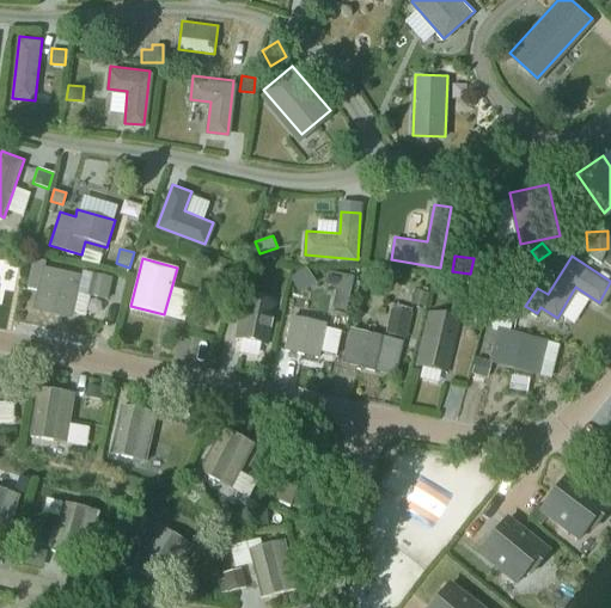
[(84,270),(44,262),(36,305),(74,312),(84,270)]
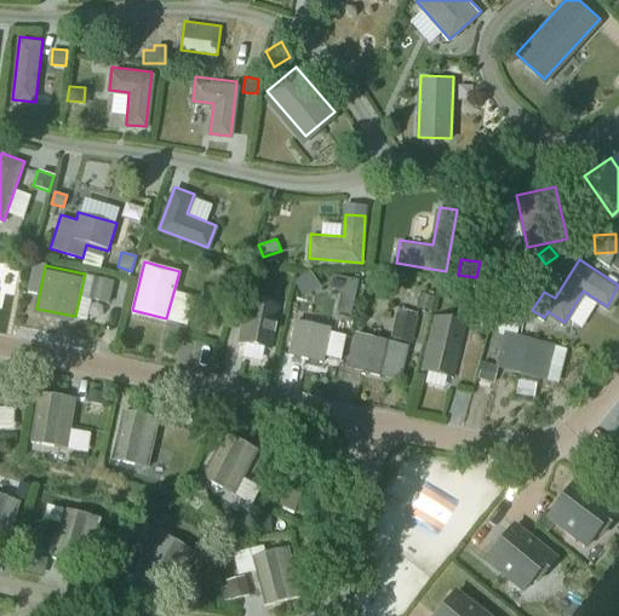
[(309,269),(292,281),(303,295),(319,285),(309,269)]
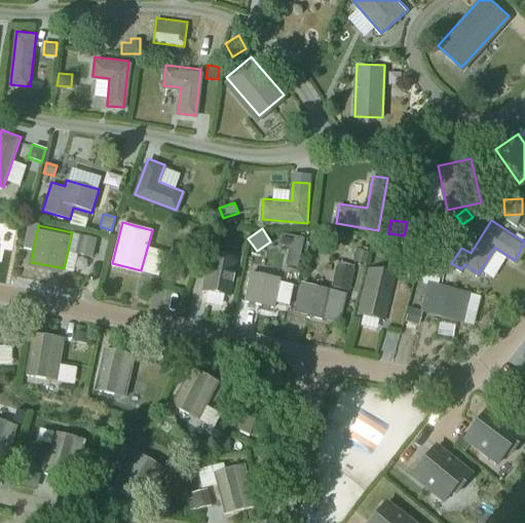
[(198,246),(202,233),(189,229),(185,241),(198,246)]
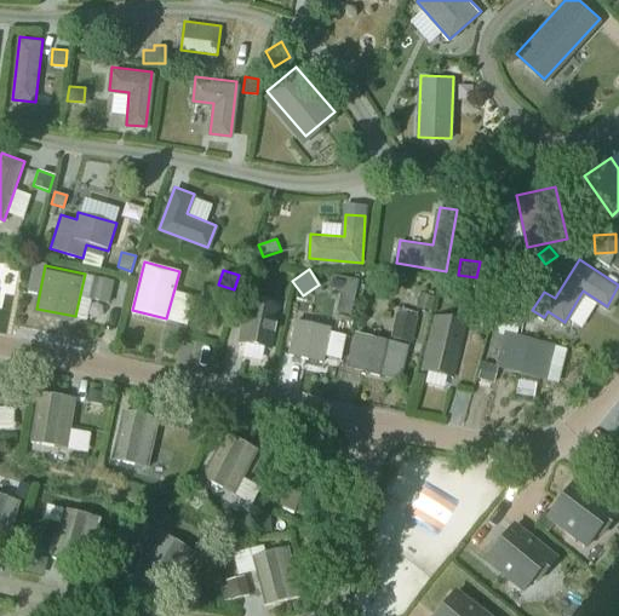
[(113,280),(92,276),(89,298),(108,301),(113,280)]
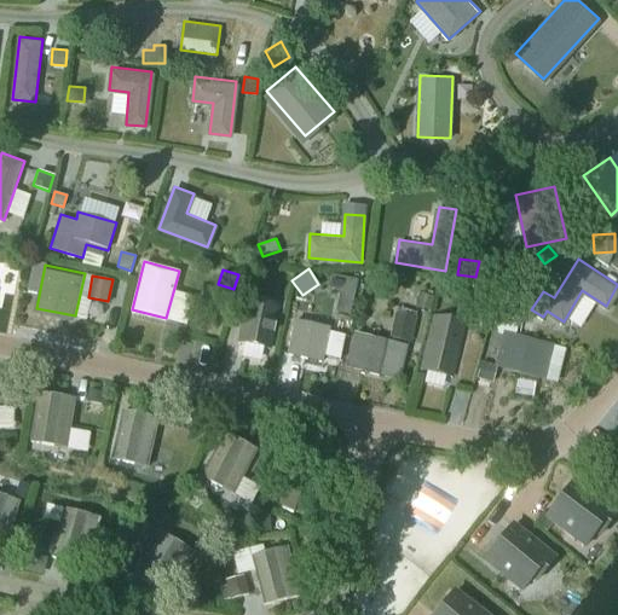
[(432,296),(417,293),(414,306),(429,309),(432,296)]
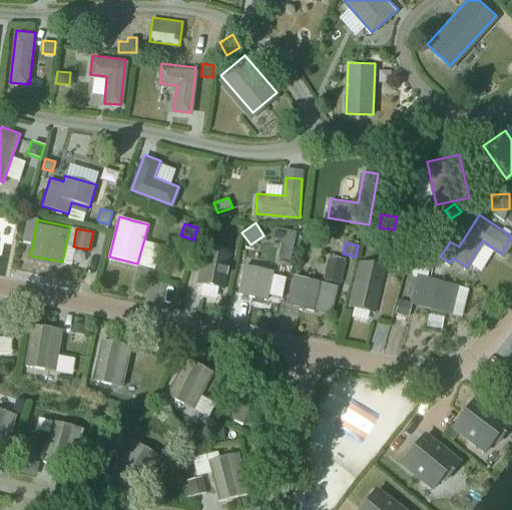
[(228,253),(202,248),(195,284),(221,290),(228,253)]
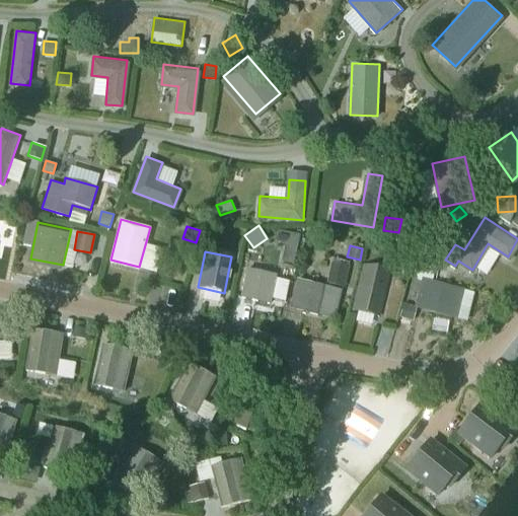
[(417,260),(404,255),(401,269),(414,273),(414,272),(417,260)]
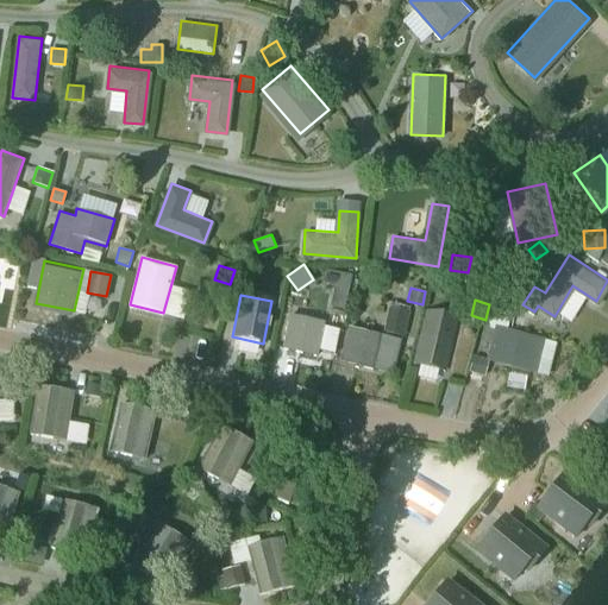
[(389,306),(388,306),(382,331),(402,335),(408,310),(407,310),(389,306)]
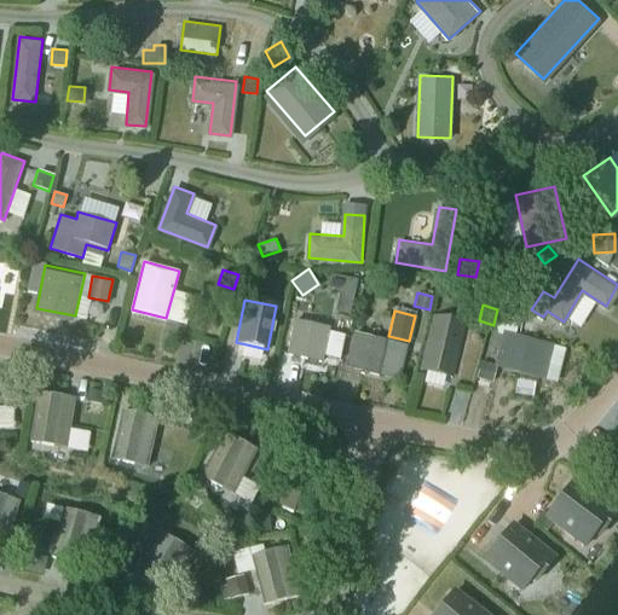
[(420,369),(450,376),(463,323),(432,315),(420,369)]
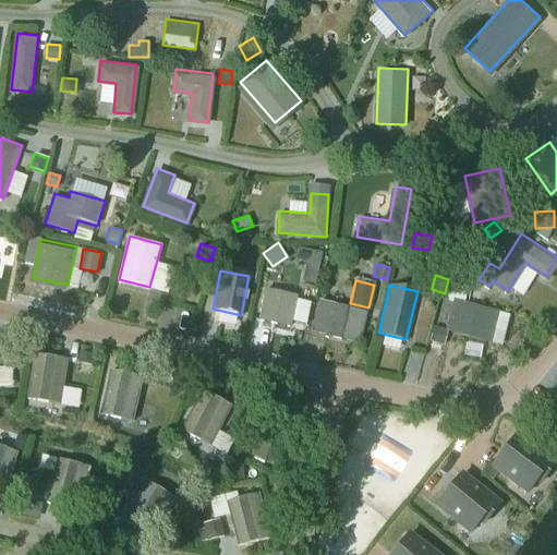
[(291,324),(298,293),(268,287),(262,317),(291,324)]
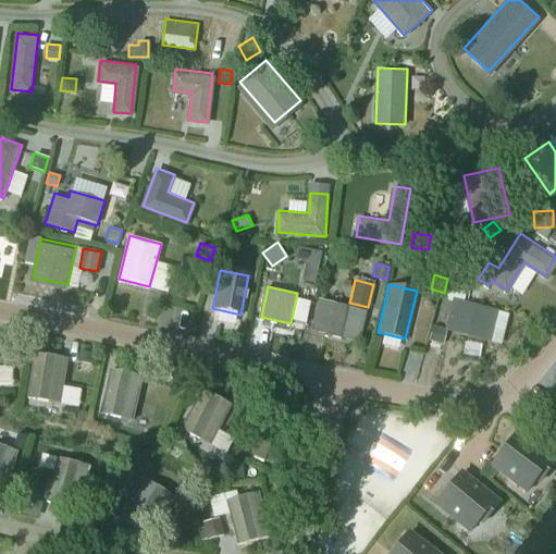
[(499,306),(456,295),(448,328),(492,337),(499,306)]
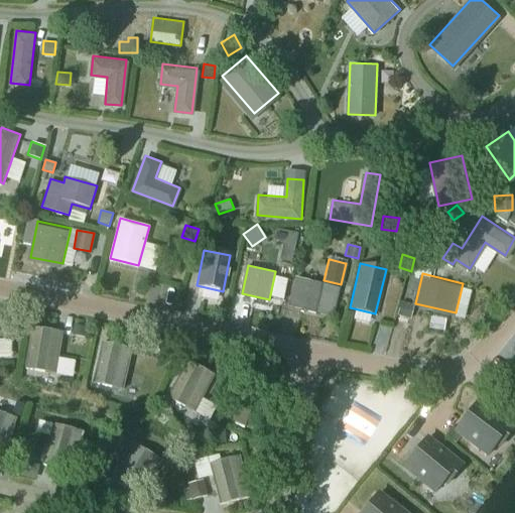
[(331,314),(338,285),(298,275),(290,303),(331,314)]
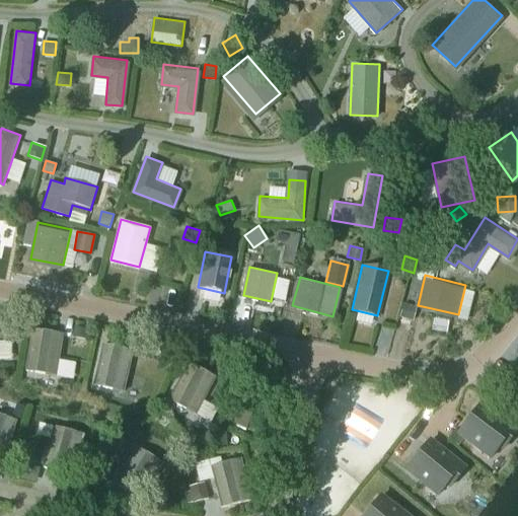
[(412,320),(416,307),(414,306),(402,303),(398,316),(412,320)]
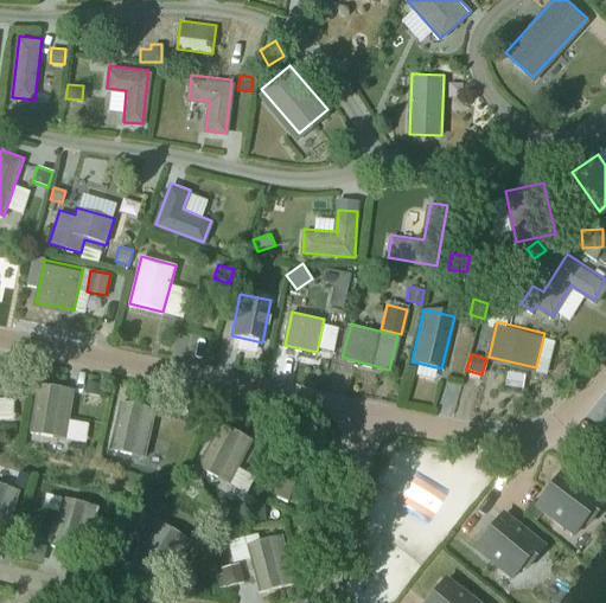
[(74,387),(39,382),(31,431),(65,437),(74,387)]
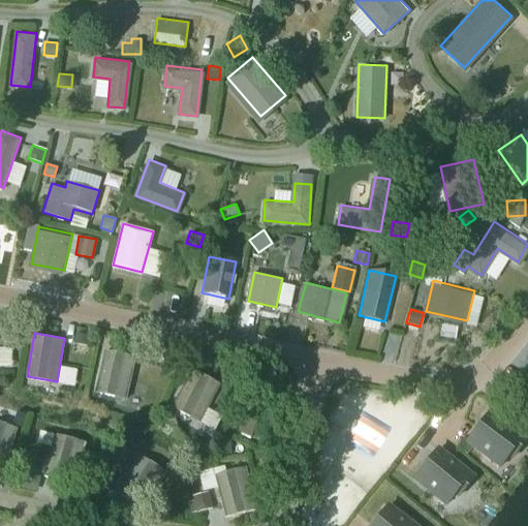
[(75,333),(73,342),(87,345),(88,336),(75,333)]
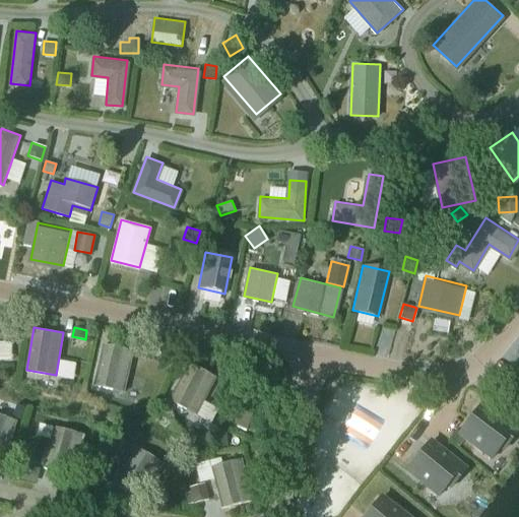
[(133,349),(104,342),(93,384),(123,391),(133,349)]
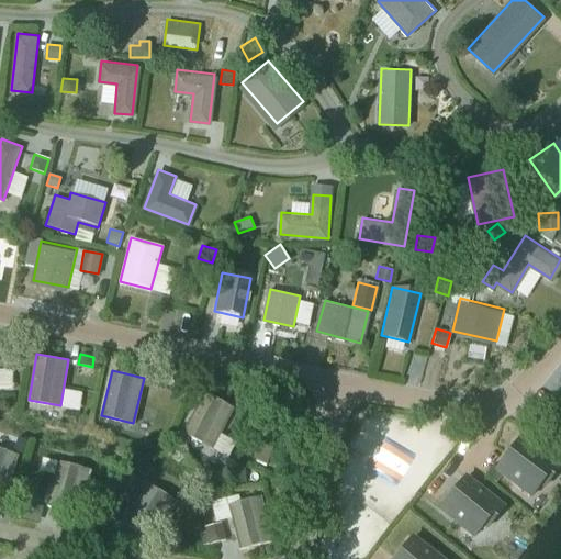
[(183,380),(172,378),(170,388),(181,390),(183,380)]
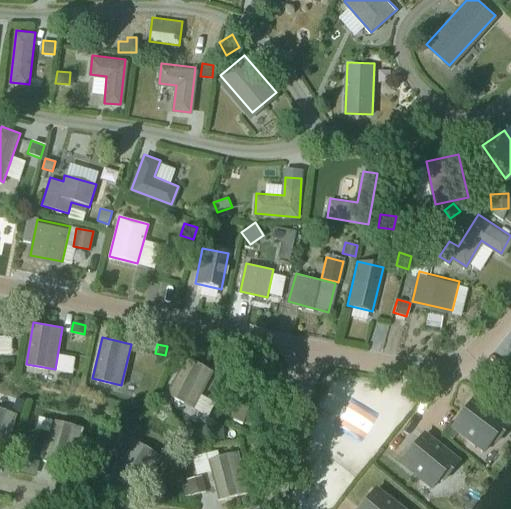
[(212,369),(186,356),(166,393),(192,407),(212,369)]
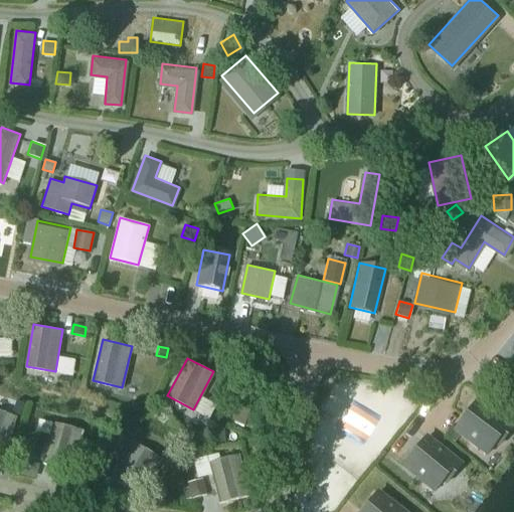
[(250,405),(238,401),(232,421),(243,425),(250,405)]
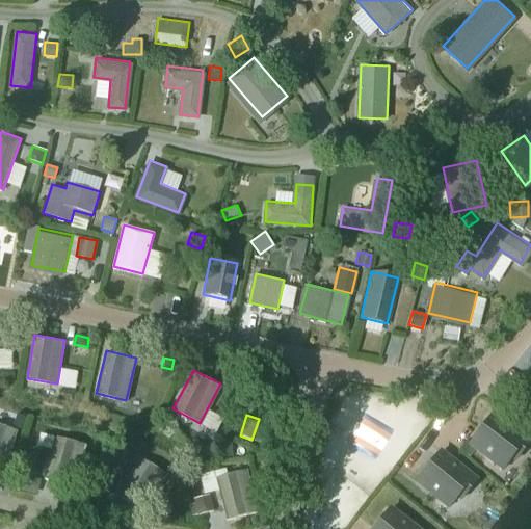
[(503,468),(511,456),(515,458),(528,441),(505,423),(501,427),(487,417),(469,442),(503,468)]
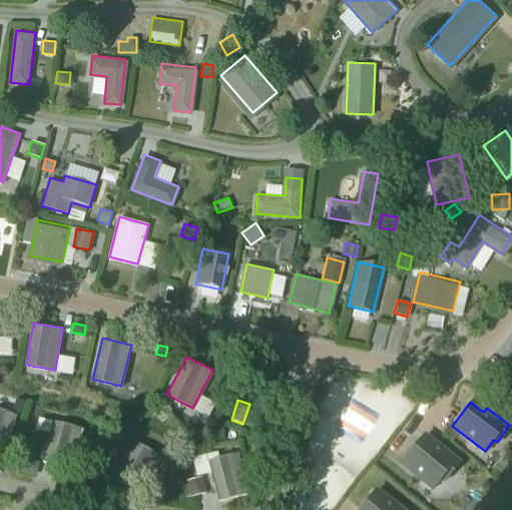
[(14,415),(0,410),(0,453),(2,454),(14,415)]
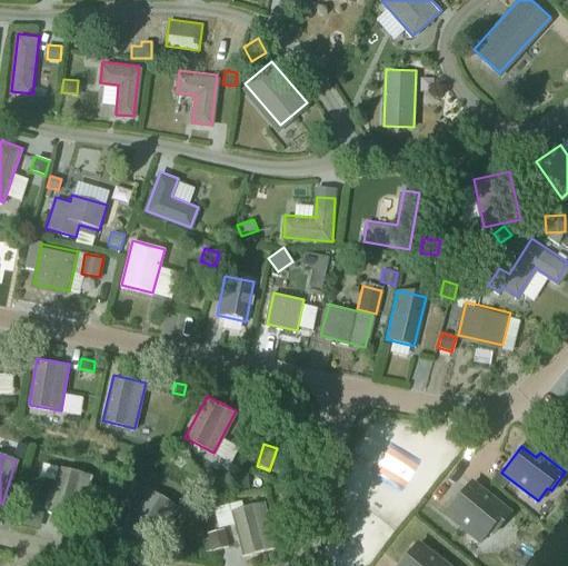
[(91,475),(59,467),(48,512),(79,519),(91,475)]
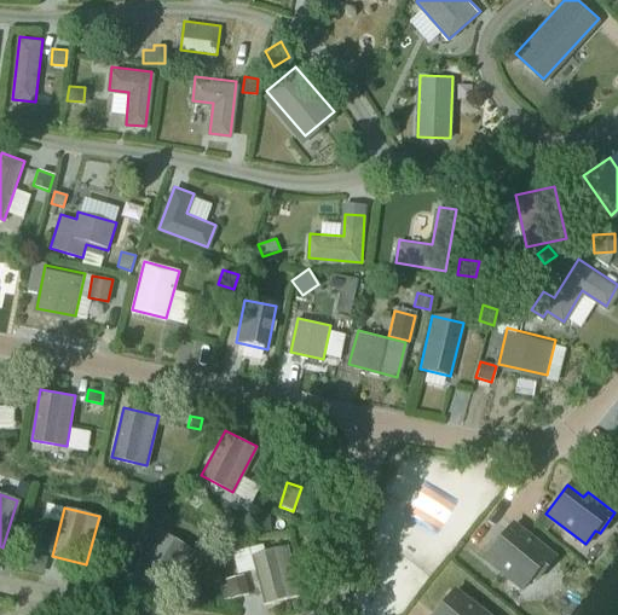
[(269,514),(255,514),(256,516),(256,528),(269,528),(269,515),(269,514)]
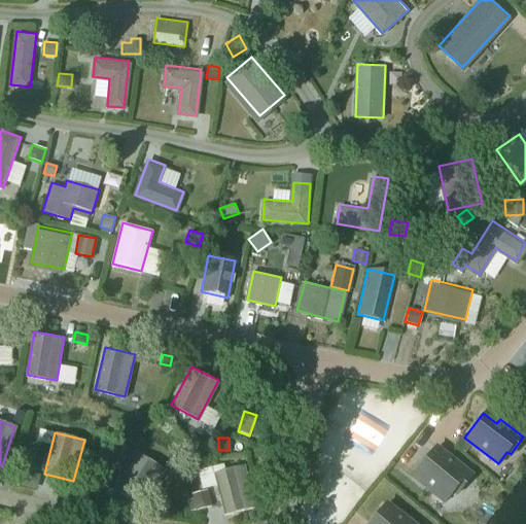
[(457,493),(470,476),(448,457),(444,461),(431,451),(412,475),(445,501),(454,490),(457,493)]
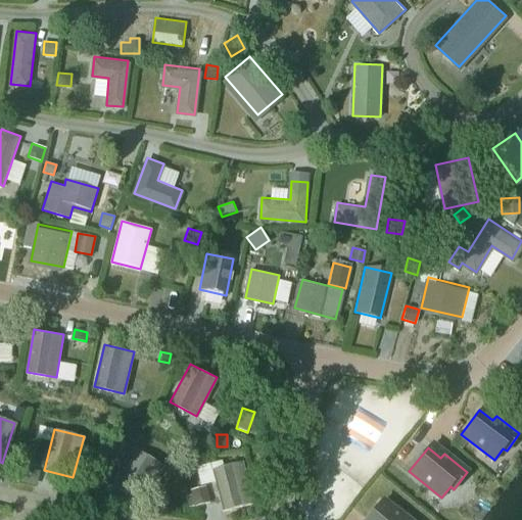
[(140,451),(117,486),(141,502),(164,465),(140,451)]
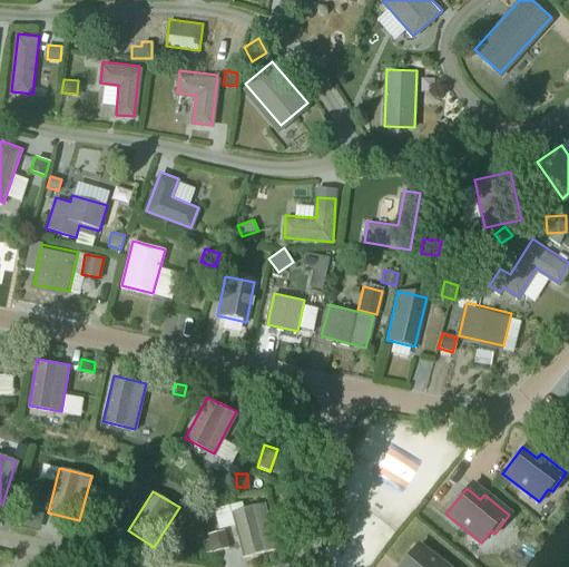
[(265,500),(232,509),(244,555),(276,546),(265,500)]
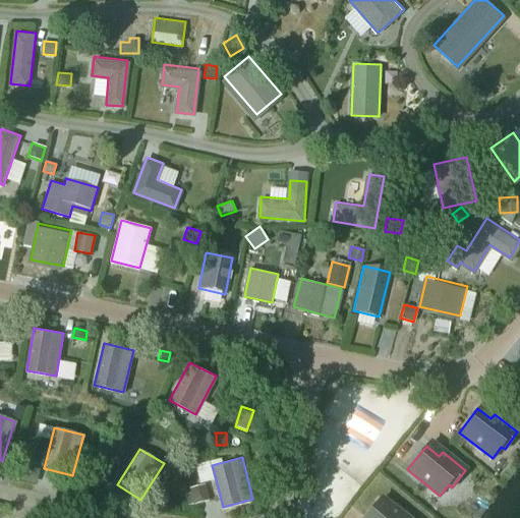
[(20,478),(36,482),(39,468),(24,464),(20,478)]
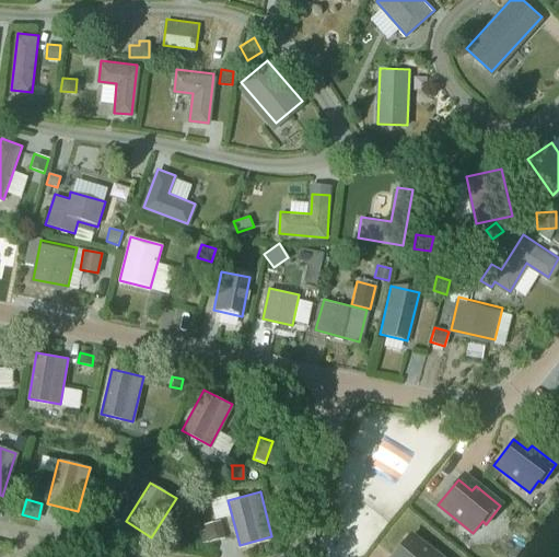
[(223,536),(220,520),(202,523),(204,530),(198,531),(201,542),(206,541),(223,536)]
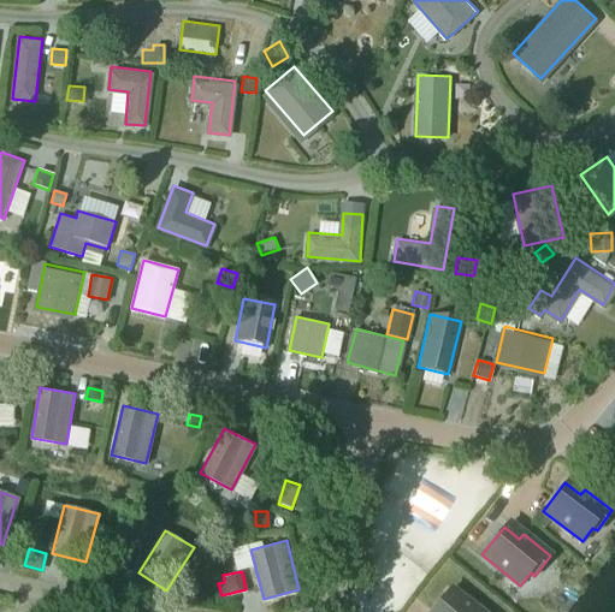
[(480,611),(466,600),(461,605),(447,593),(430,611),(480,611)]
